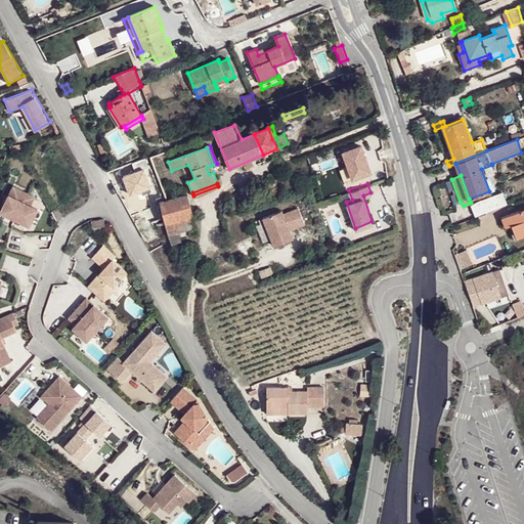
[(14,185),(1,211),(15,219),(29,226),(32,221),(38,209),(31,206),(36,197),(14,185)]
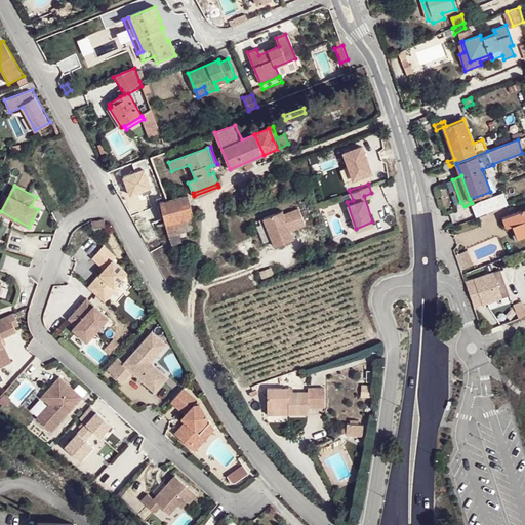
[(472,205),(477,217),(509,205),(503,193),(478,201),(472,205)]
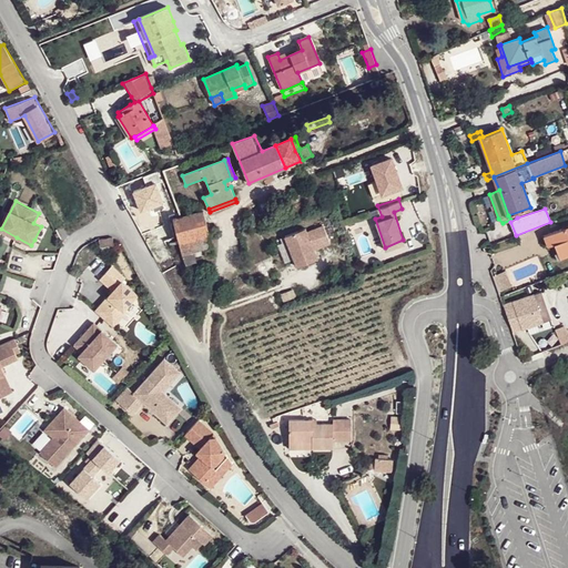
[(173,219),(179,242),(210,235),(203,212),(173,219)]
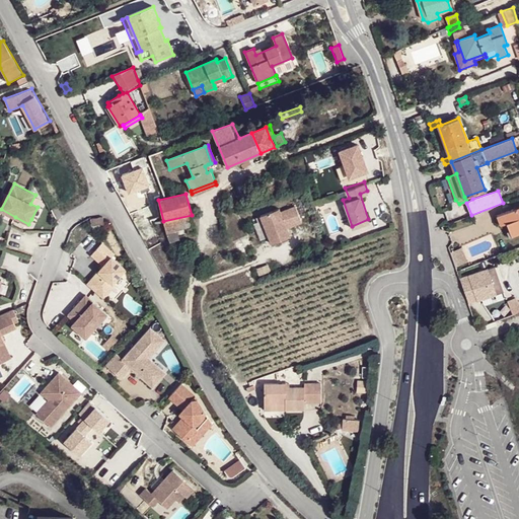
[(277,207),(258,216),(271,243),(289,234),(286,227),(300,220),(293,204),(279,211),(277,207)]
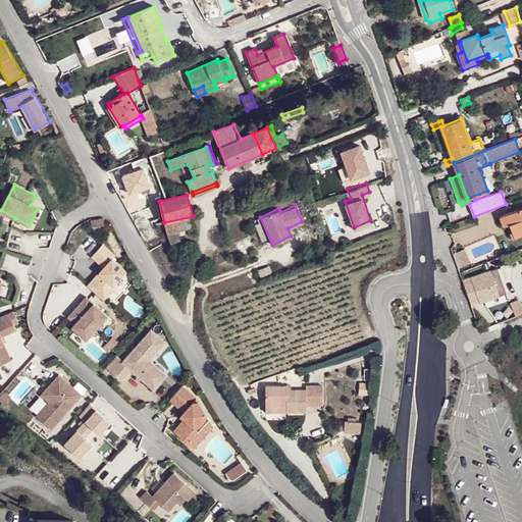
[(520,208),(506,214),(510,223),(513,231),(521,227),(521,208),(520,210),(520,208)]
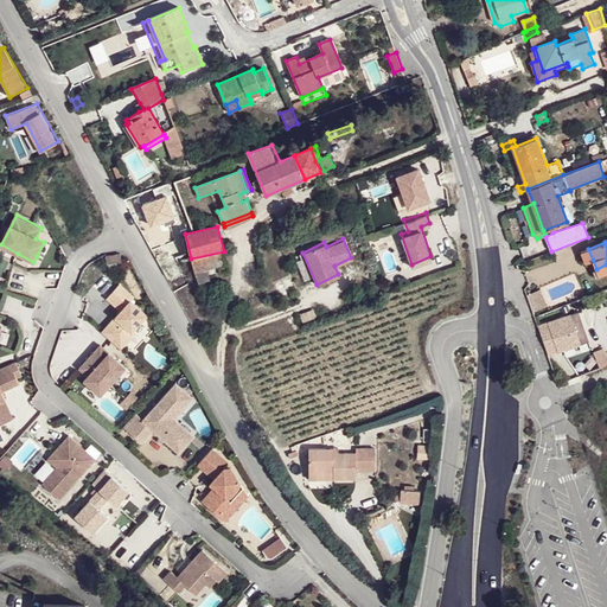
[(593,260),(588,249),(581,251),(586,263),(593,260)]
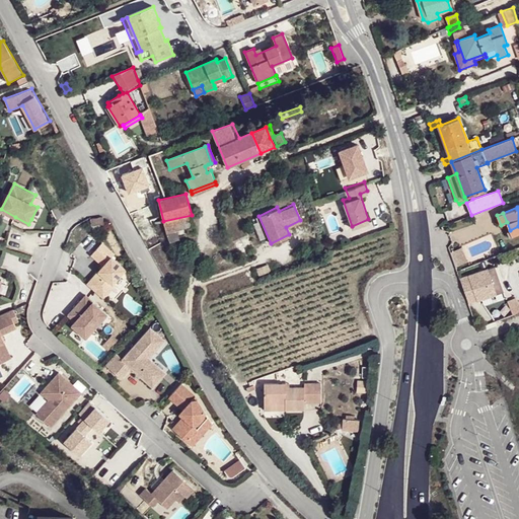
[(104,215),(92,217),(93,224),(106,222),(104,215)]
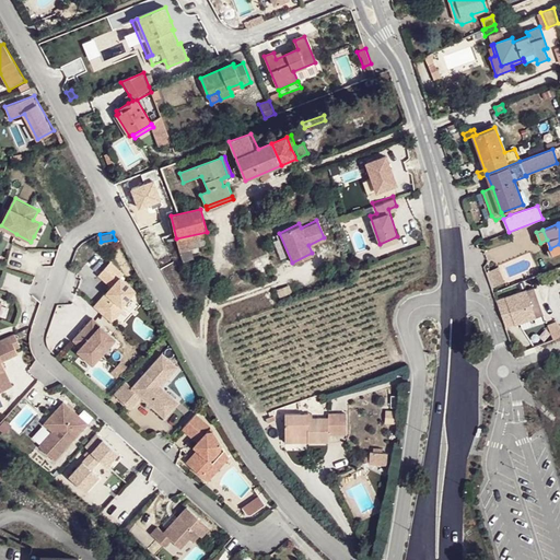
[(207,232),(176,238),(179,251),(191,247),(209,243),(207,232)]
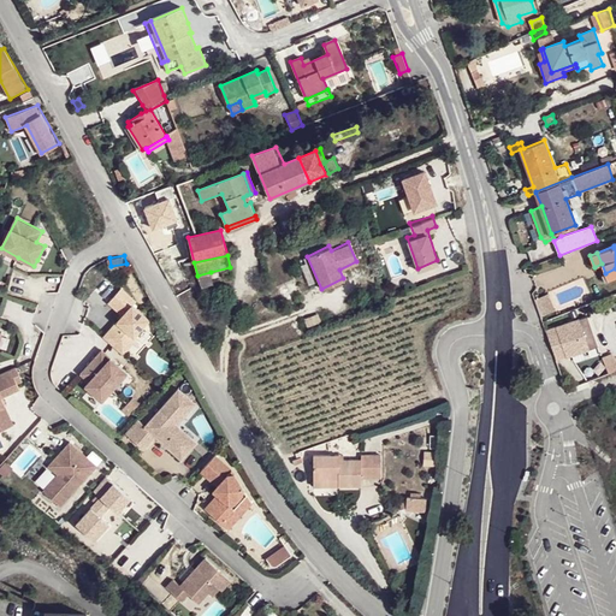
[(615,268),(605,273),(608,280),(615,277),(615,268)]
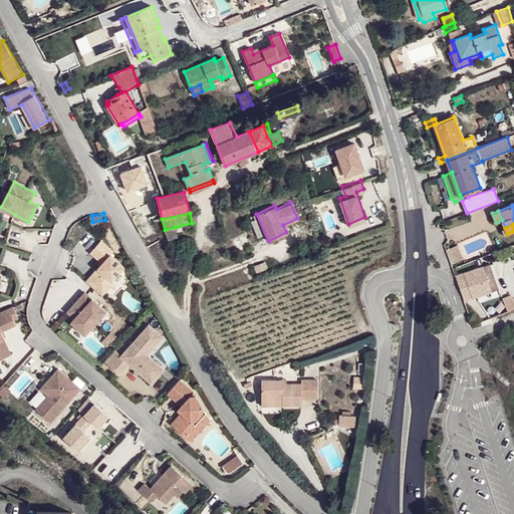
[(178,238),(176,227),(165,230),(169,240),(178,238)]
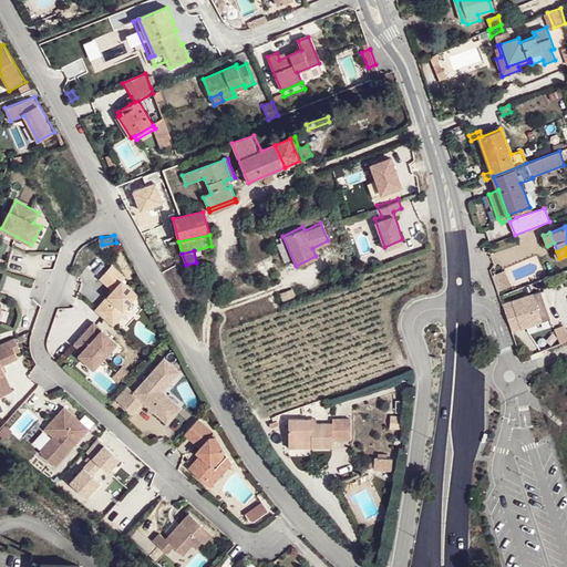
[(114,289),(96,309),(114,326),(127,311),(125,309),(138,294),(123,280),(126,276),(113,264),(101,277),(114,289)]
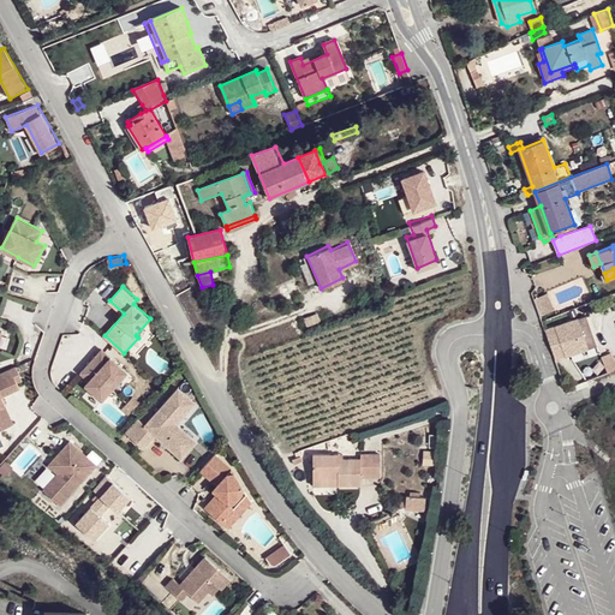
[(539,314),(553,309),(547,292),(533,297),(539,314)]
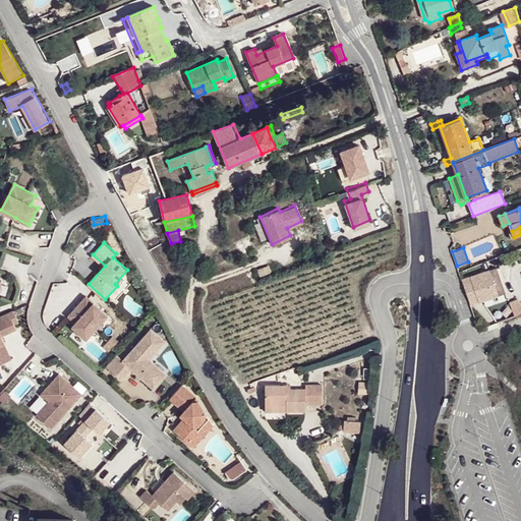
[(507,292),(499,265),(460,278),(469,306),(507,292)]
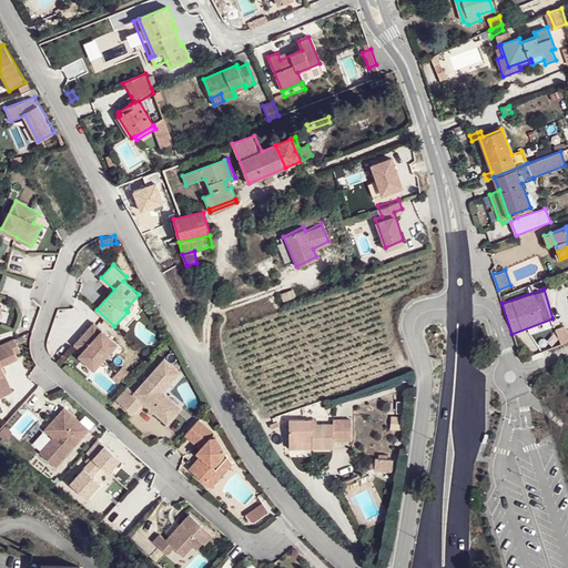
[(3,305),(0,314),(0,323),(3,325),(10,308),(3,305)]
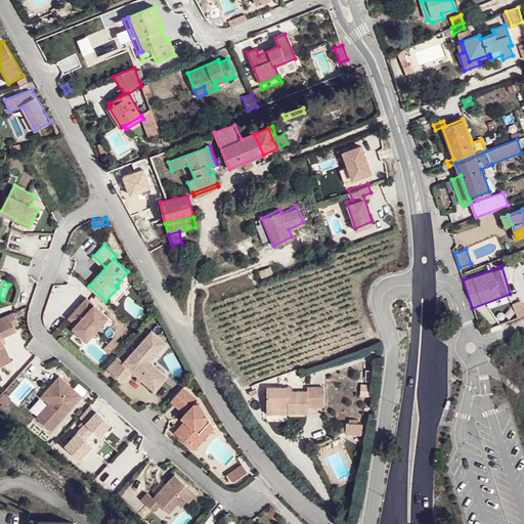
[(89,298),(71,317),(78,324),(82,328),(78,331),(88,341),(111,316),(89,298)]
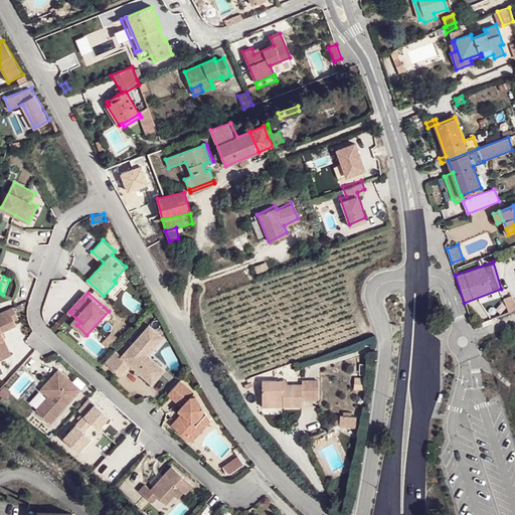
[(497,316),(514,308),(514,301),(511,295),(492,303),(497,316)]
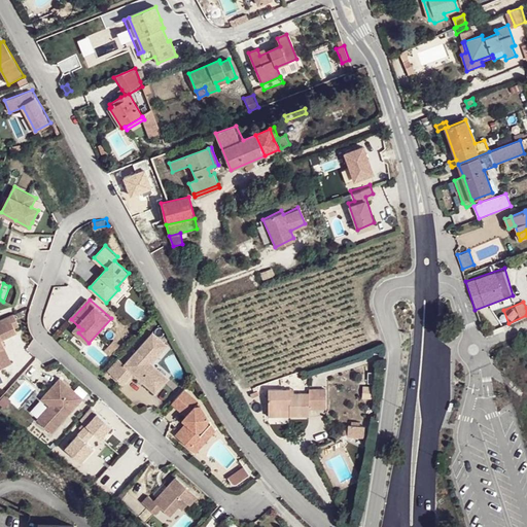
[(13,315),(0,321),(0,369),(11,364),(1,341),(16,334),(14,328),(19,326),(13,315)]
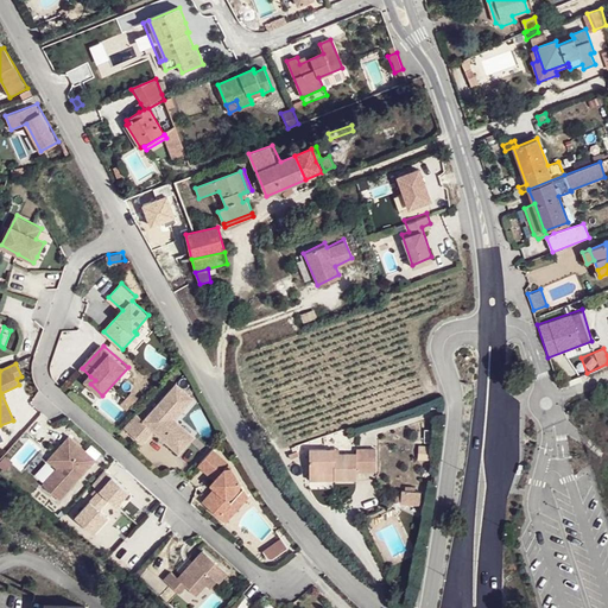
[(137,415),(125,428),(144,444),(154,431),(181,454),(195,437),(175,419),(194,399),(177,384),(144,420),(137,415)]
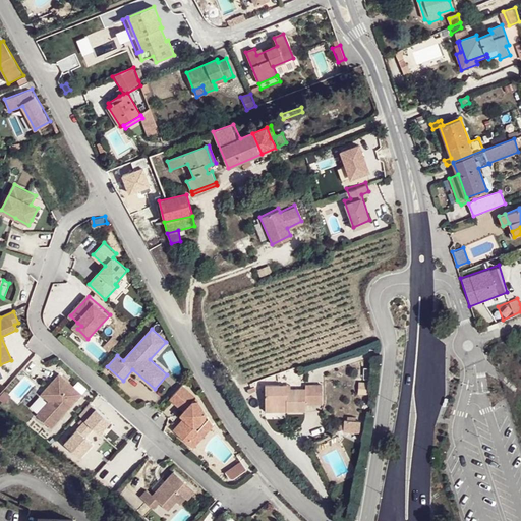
[(120,341),(114,336),(105,346),(110,351),(120,341)]
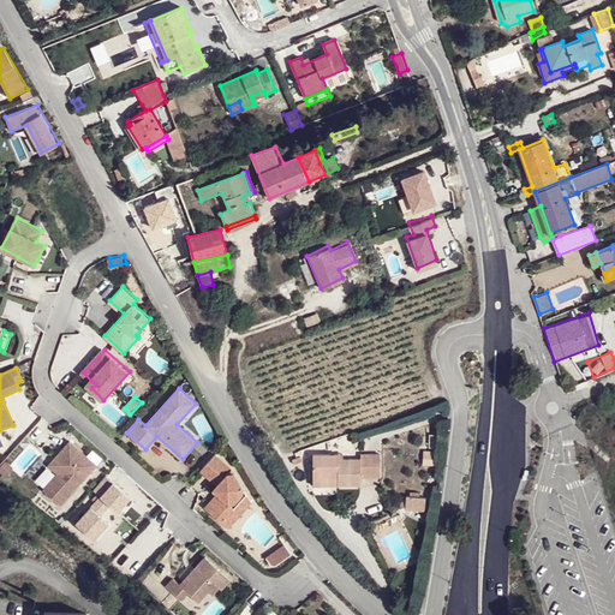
[(201,407),(196,404),(177,424),(197,442),(201,439),(185,424),(201,407)]
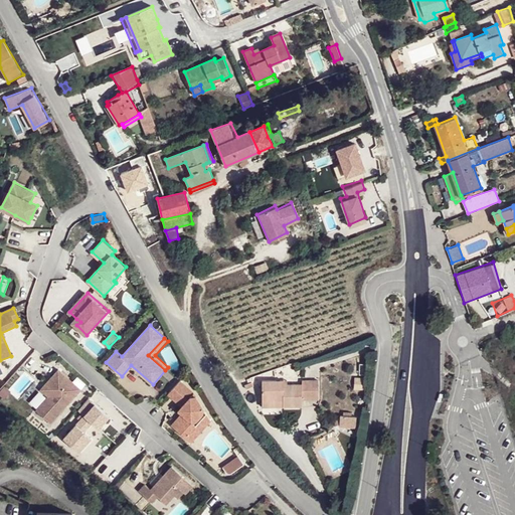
[(54,391),(38,409),(52,422),(82,388),(60,368),(46,383),(54,391)]
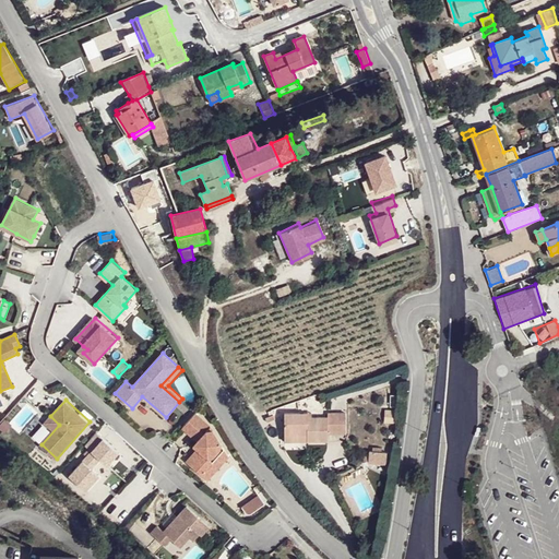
[(302,411),(280,411),(278,433),(299,433),(299,430),(304,430),(302,440),(324,440),(324,433),(325,430),(342,430),(343,411),(324,412),(324,415),(308,415),(304,415),(302,411)]
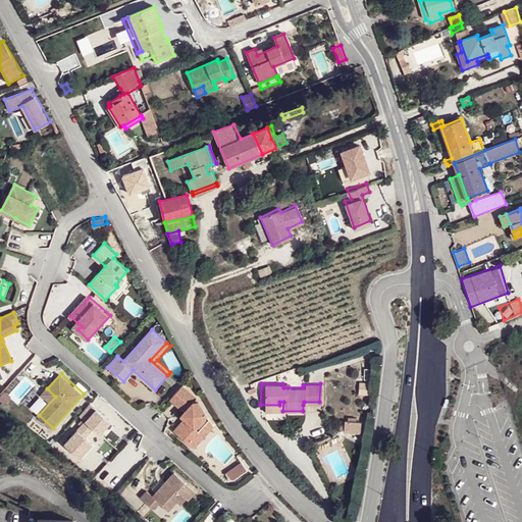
[(183,386),(170,400),(185,412),(189,415),(185,419),(174,431),(194,449),(214,426),(197,399),(183,386)]
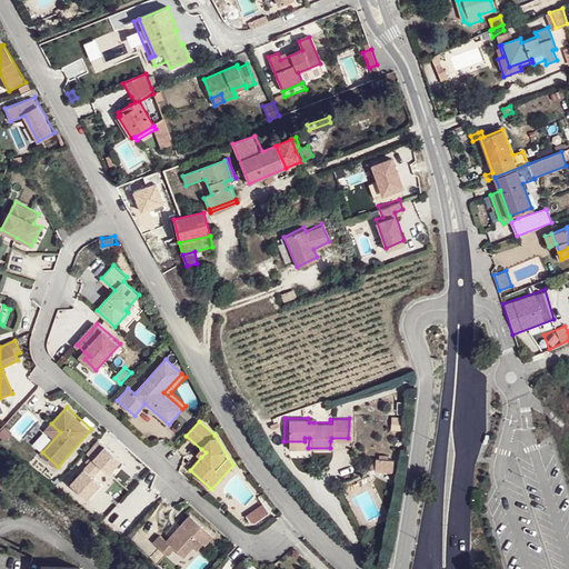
[(51,423),(47,429),(56,437),(60,432),(51,423)]
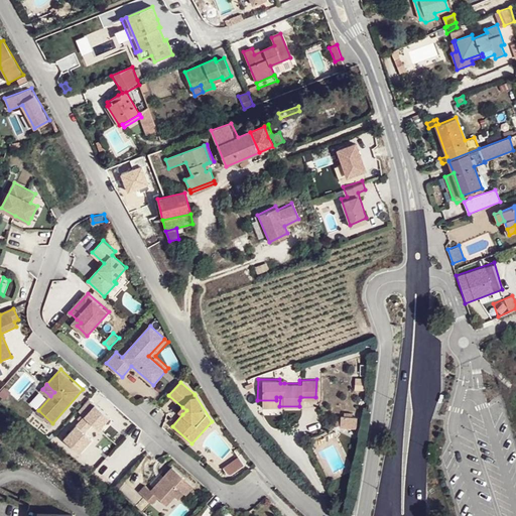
[(257,400),(257,406),(279,406),(280,397),(276,397),(276,400),(257,400)]
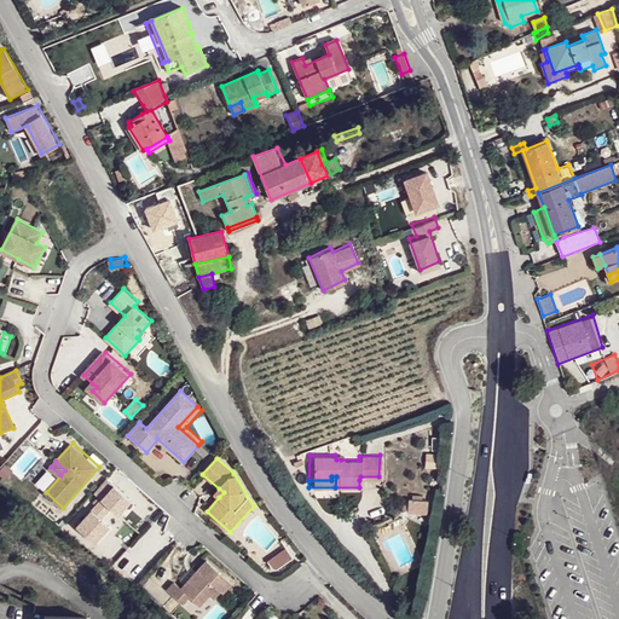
[(133,502),(108,479),(94,493),(98,496),(111,509),(120,516),(133,502)]
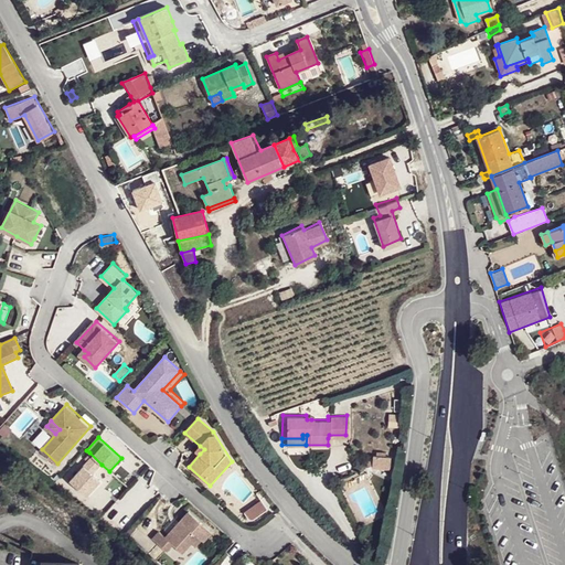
[(102,465),(89,452),(84,459),(87,461),(70,480),(88,498),(103,481),(94,473),(102,465)]
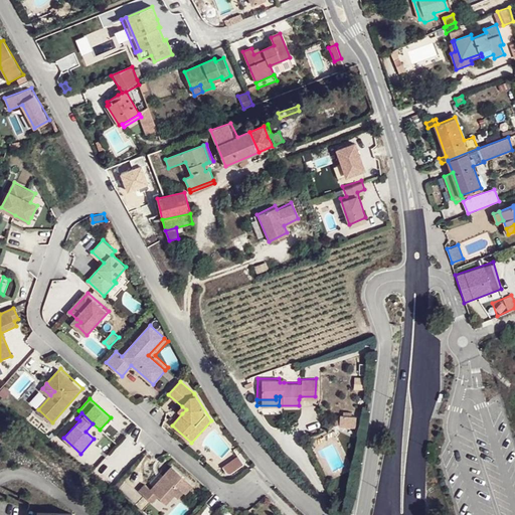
[(354,426),(356,415),(341,413),(340,424),(354,426)]
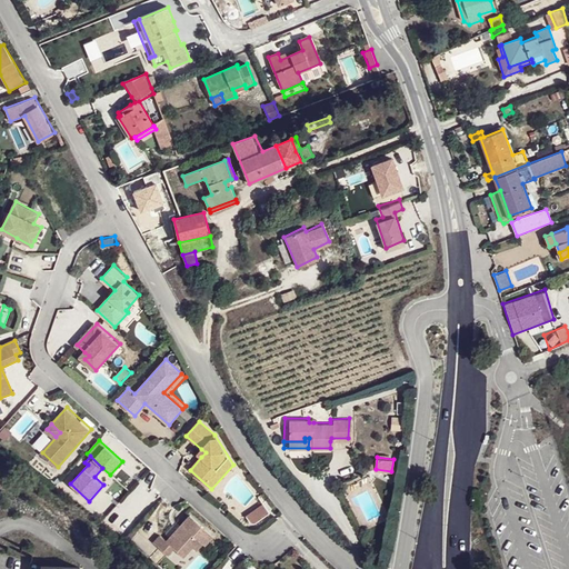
[(271,511),(266,502),(248,516),(252,520),(252,521),(253,521),(255,521),(256,521),(257,521),(258,521),(271,511)]
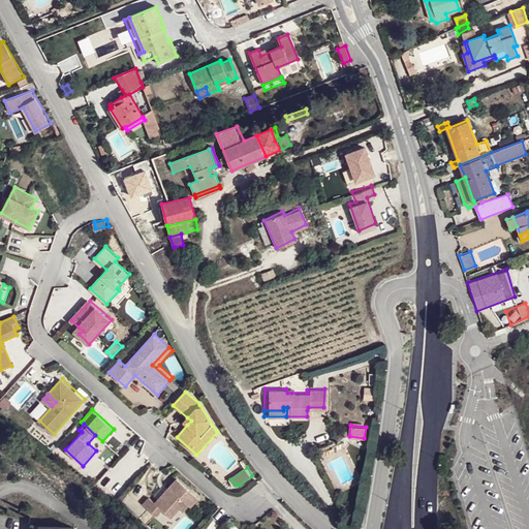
[(151,497),(146,503),(158,515),(163,508),(169,514),(178,504),(181,507),(184,510),(190,504),(192,506),(199,497),(179,477),(157,502),(151,497)]
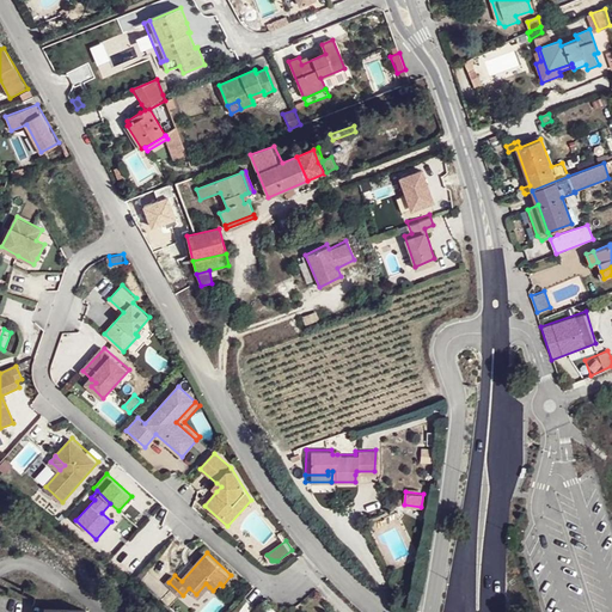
[(206,583),(196,594),(200,598),(209,587),(206,583)]
